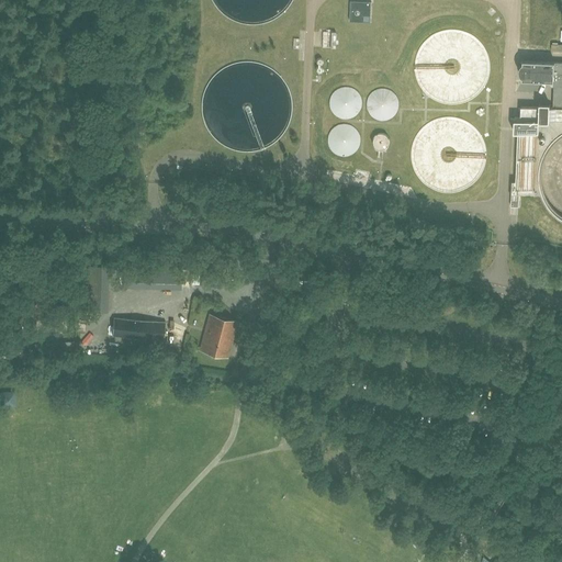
[(370,22),(371,1),(350,0),(350,21),(370,22)]
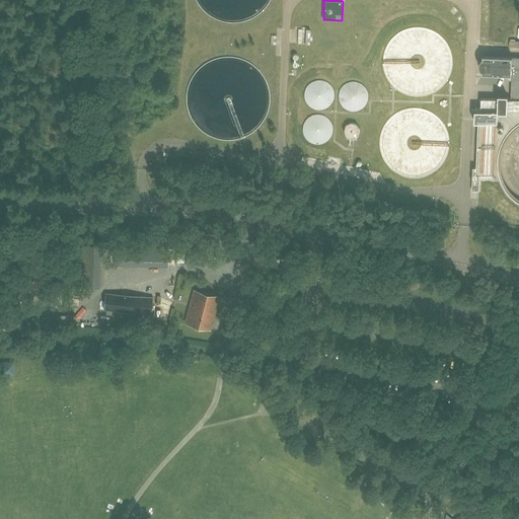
[(384,20),(384,8),(373,8),(373,20),(384,20)]
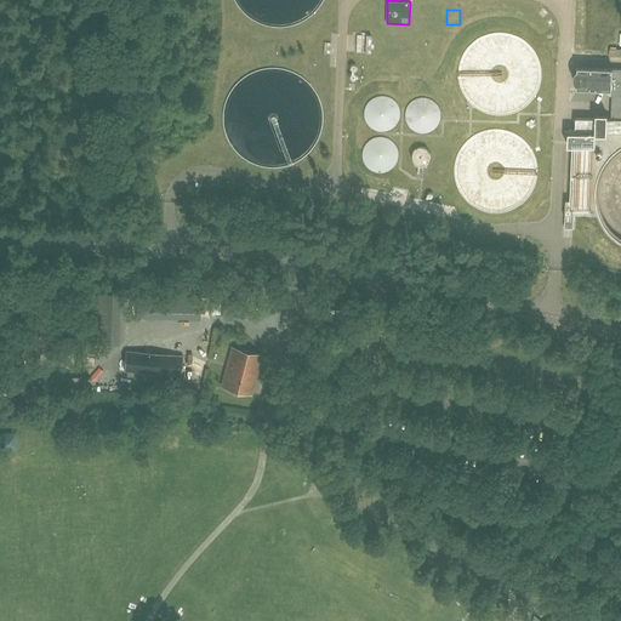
[(360,52),(374,51),(372,35),(359,35),(360,52)]
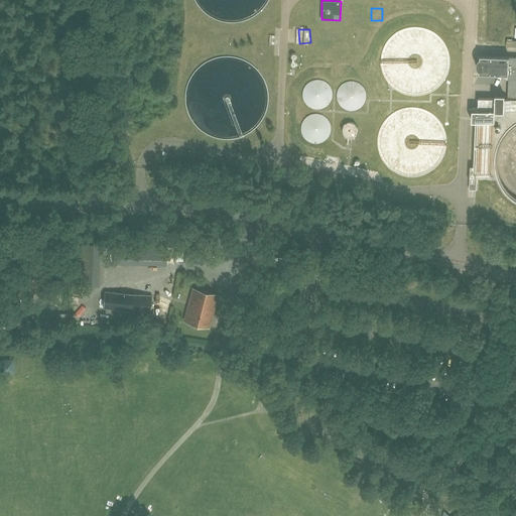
[(515,56),(480,55),(479,74),(509,75),(508,99),(478,98),(478,108),(473,108),(472,122),(478,122),(476,173),(470,173),(469,189),(476,189),(477,178),(491,178),(491,174),(490,174),(492,123),(495,123),(495,113),(504,114),(504,112),(515,112),(515,56)]
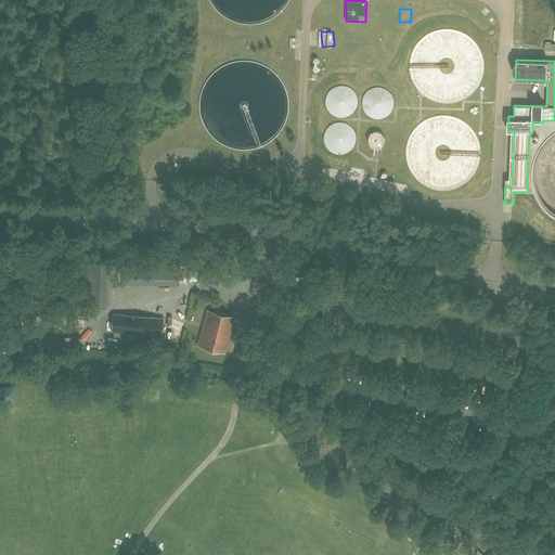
[(224,352),(234,317),(207,310),(198,346),(224,352)]
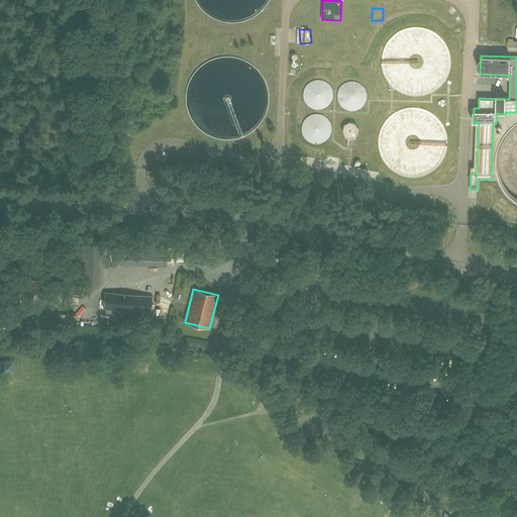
[(103,309),(150,313),(152,296),(104,292),(103,309)]
